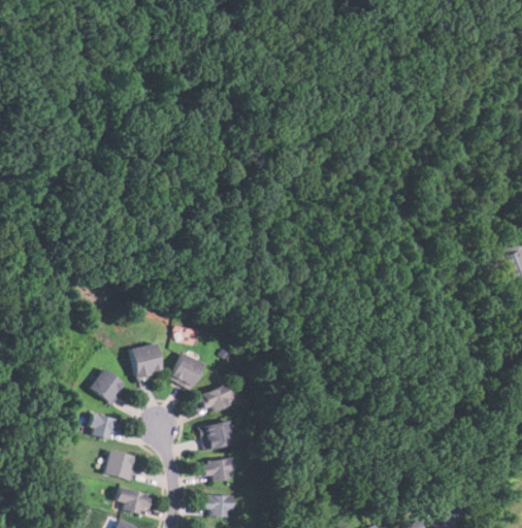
[(504,255),(515,282),(521,278),(521,249),(504,255)]
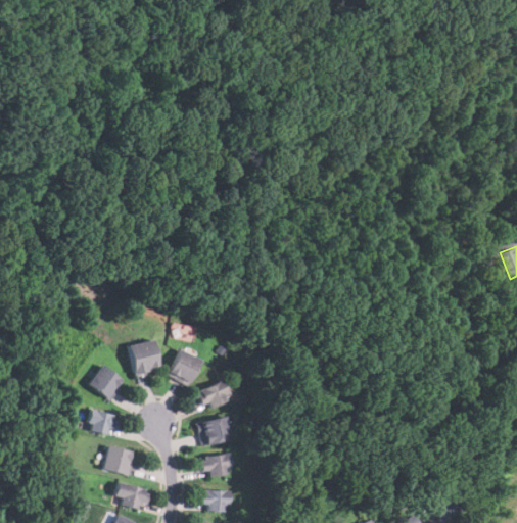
[(136,374),(160,368),(154,339),(129,345),(136,374)]
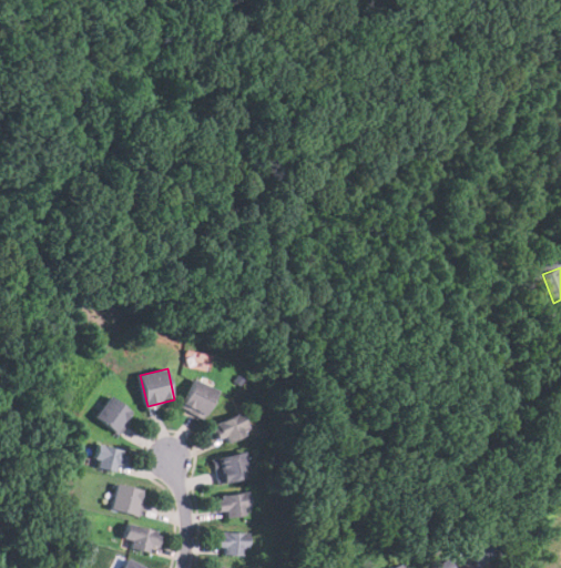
[(220,391),(196,379),(184,406),(207,417),(220,391)]
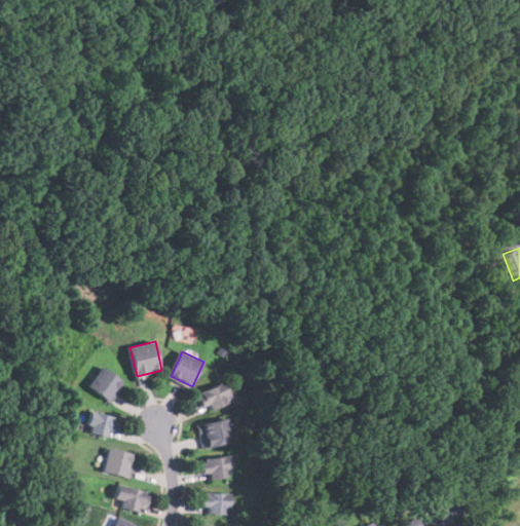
[(124,381),(102,367),(88,386),(111,402),(124,381)]
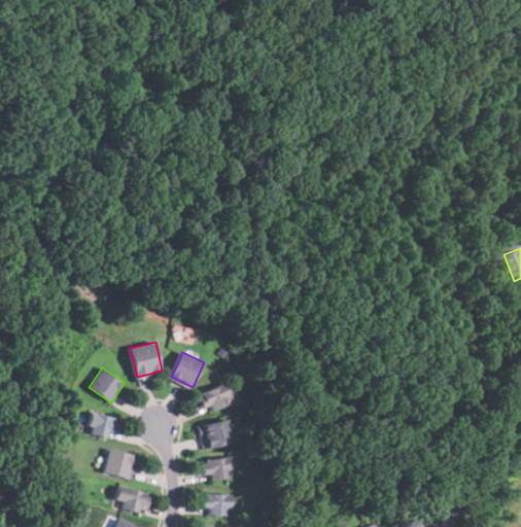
[(214,411),(234,402),(226,383),(199,395),(205,409),(212,406),(214,411)]
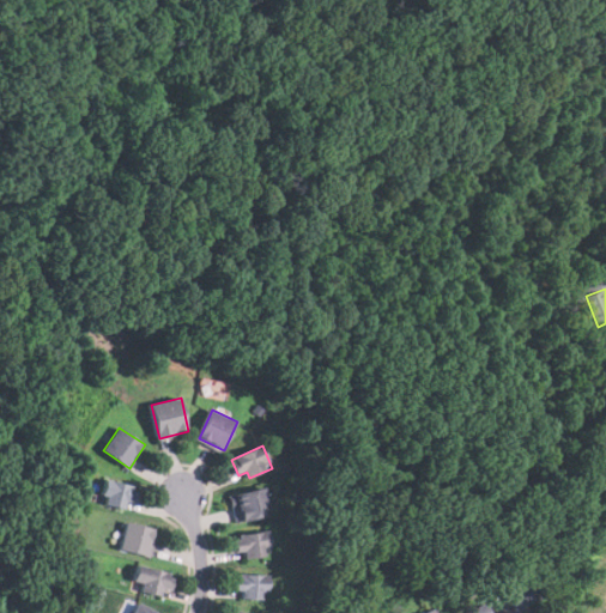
[(144,489),(107,480),(102,503),(127,508),(128,502),(140,504),(144,489)]
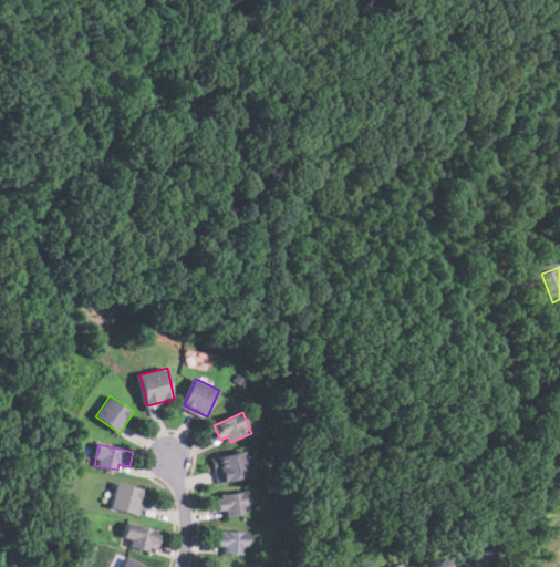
[(252,476),(247,451),(216,459),(223,484),(252,476)]
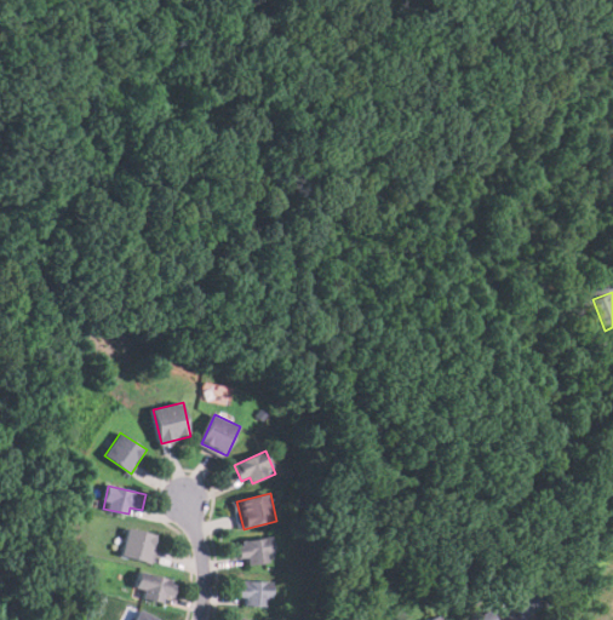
[(161,534),(129,529),(124,557),(156,562),(161,534)]
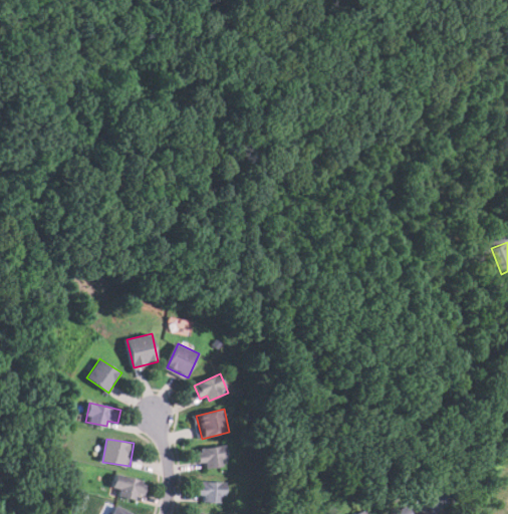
[(199,451),(200,457),(204,457),(206,469),(230,465),(226,446),(199,451)]
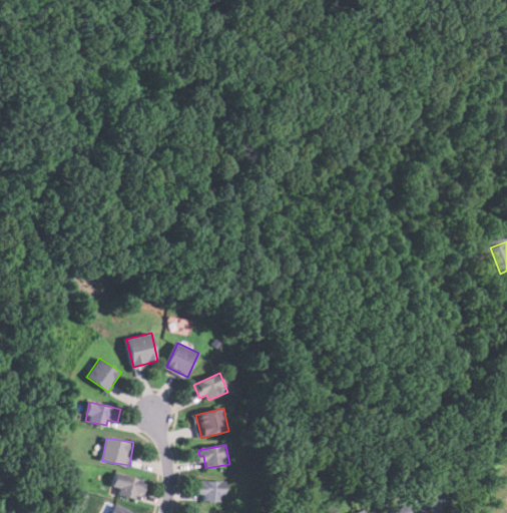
[(114,486),(121,487),(120,495),(138,499),(139,493),(146,494),(149,480),(116,474),(114,486)]
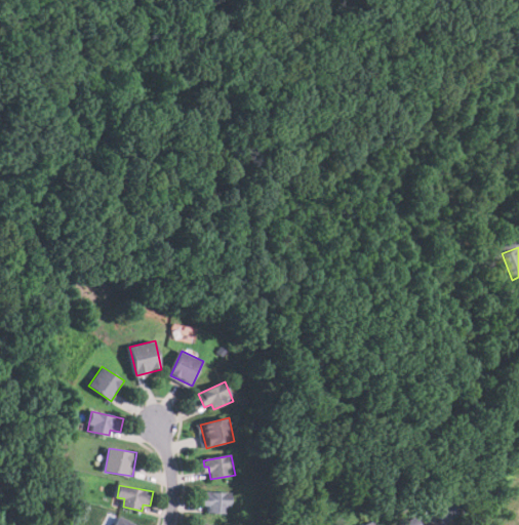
[(233,492),(206,492),(206,513),(233,513),(233,492)]
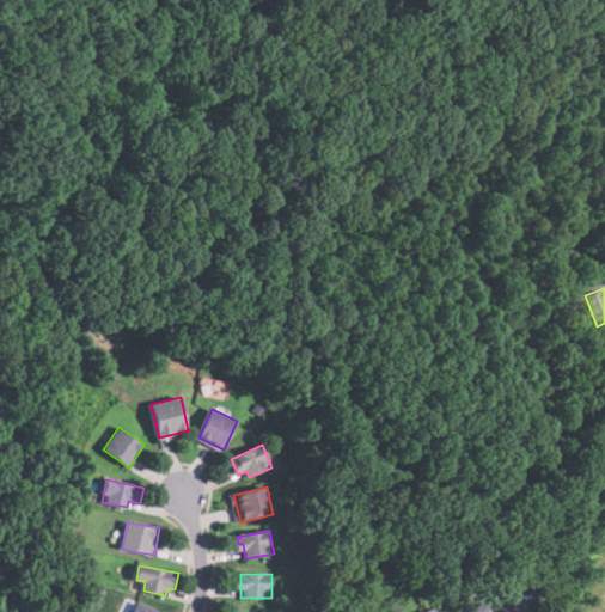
[(507,591),(519,611),(545,597),(535,576),(507,591)]
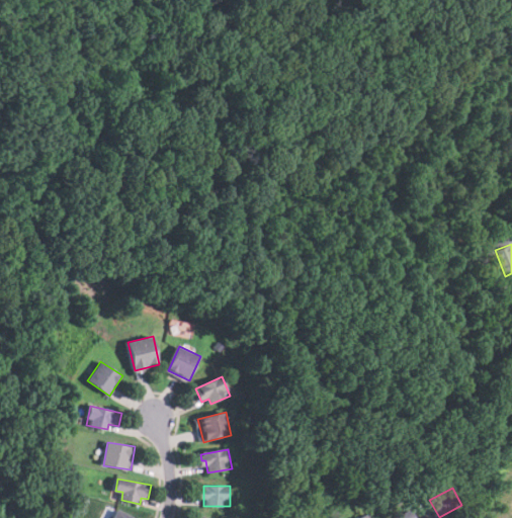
[(113,517),(137,517),(118,509),(113,517)]
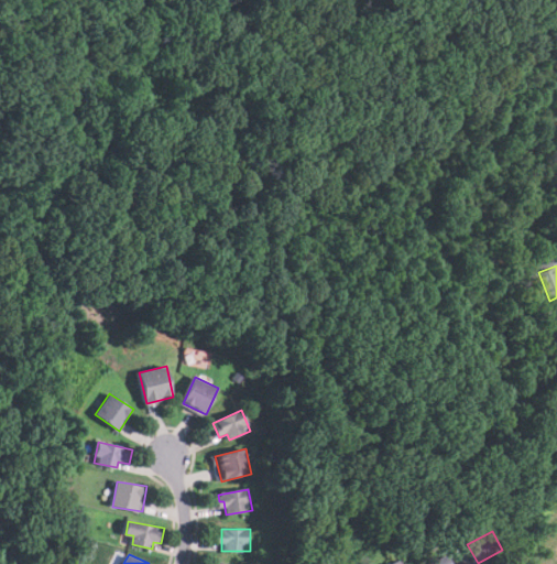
[(457,563),(452,554),(432,563),(457,563)]
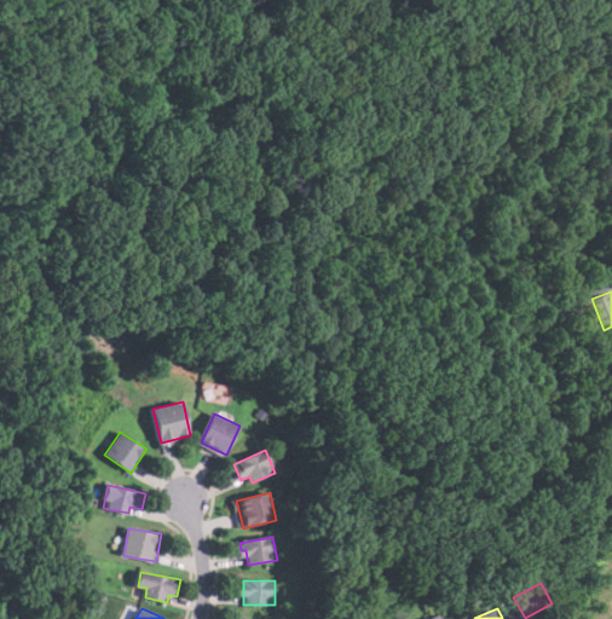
All buildings are outlined.
